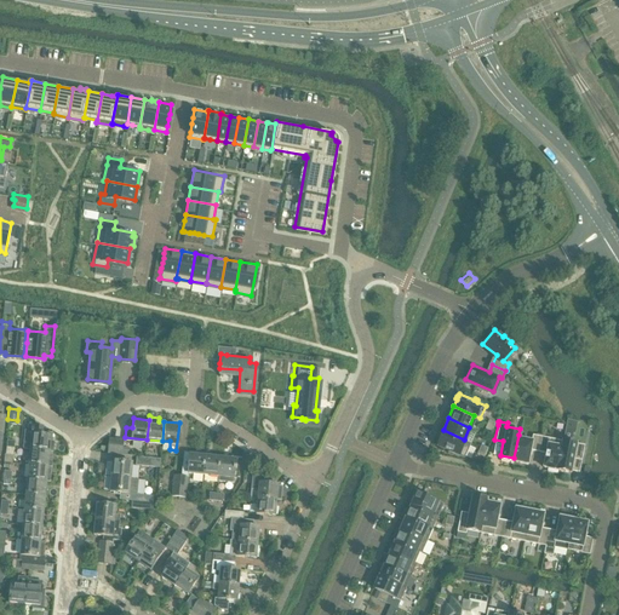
[(29,446),(49,448),(52,448),(53,437),(50,437),(50,434),(52,434),(52,429),(41,427),(43,424),(27,423),(27,431),(23,434),(22,446),(29,446)]
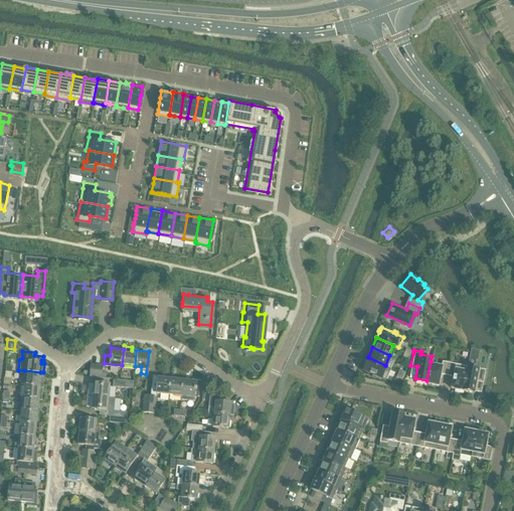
[(385,365),(368,357),(363,368),(371,371),(370,373),(379,377),(380,375),(385,377),(389,367),(385,365)]
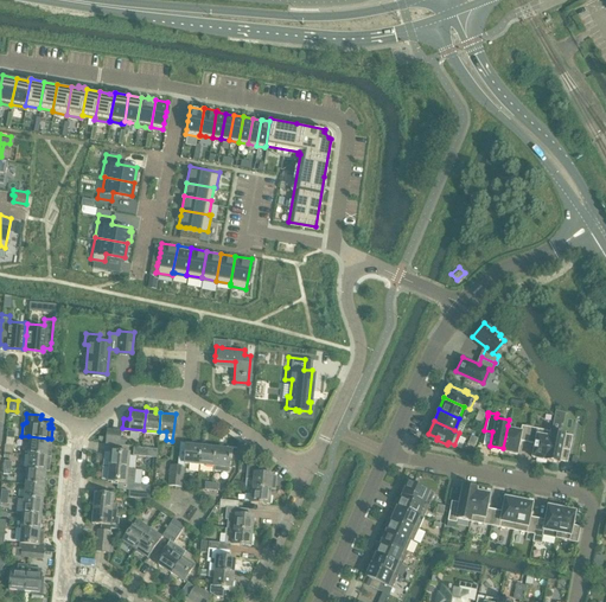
[(527,439),(529,424),(521,422),(520,428),(508,426),(503,448),(516,452),(518,437),(527,439)]
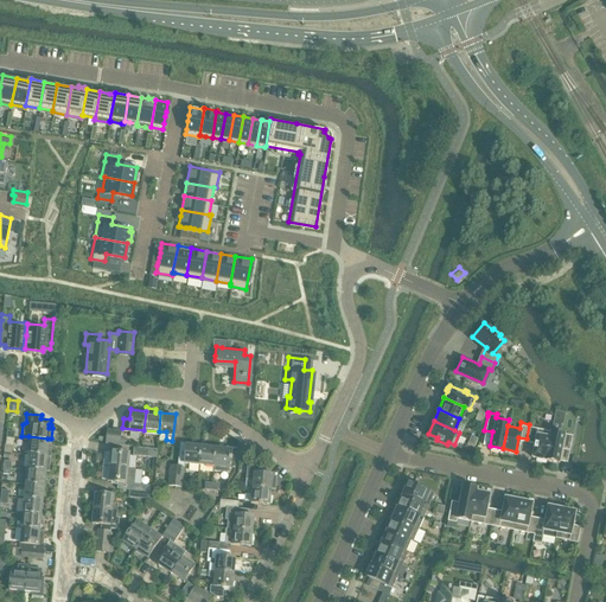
[(529,424),(527,439),(534,440),(533,446),(531,454),(536,455),(535,458),(544,460),(546,456),(544,456),(550,428),(529,424)]
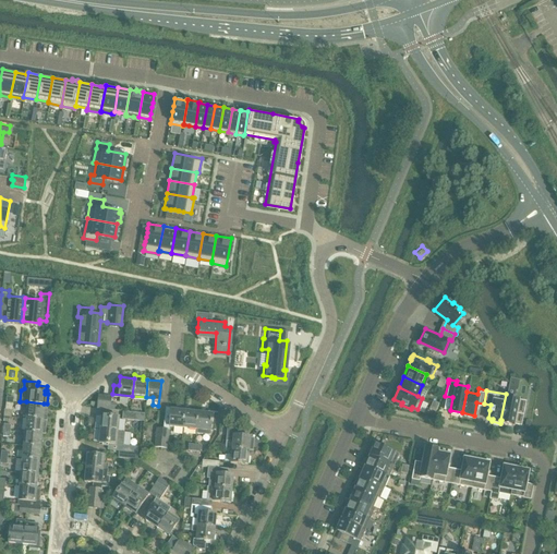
[(500,420),(501,420),(512,423),(513,421),(520,422),(525,398),(506,394),(500,420)]
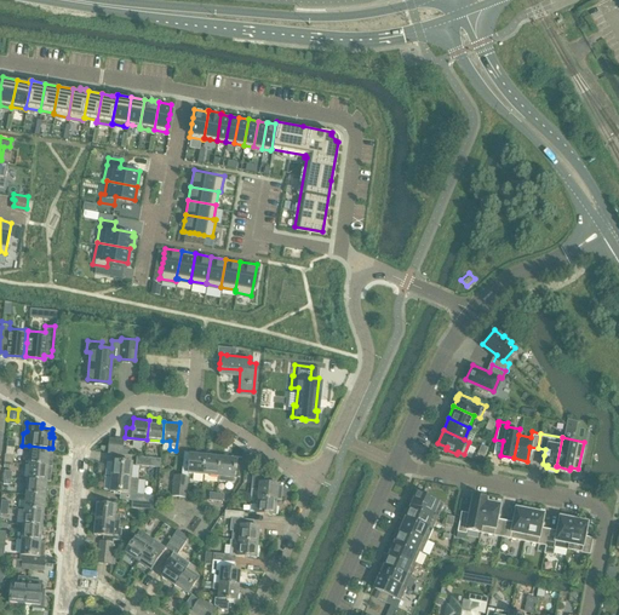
[(50,453),(49,453),(49,448),(29,446),(28,461),(47,463),(49,463),(50,453)]
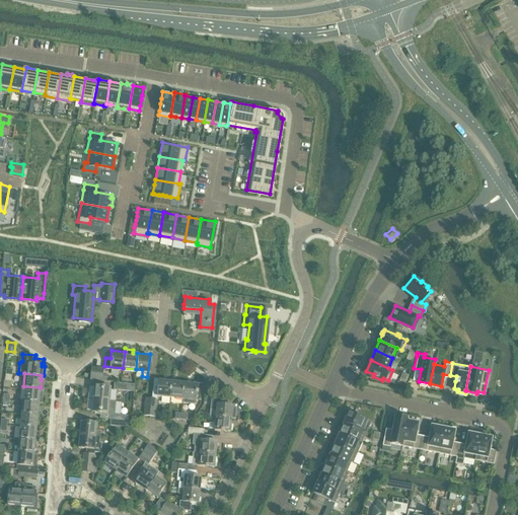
[(169,379),(158,377),(158,379),(153,379),(151,395),(149,413),(155,414),(157,396),(157,393),(169,394),(171,379),(169,379)]
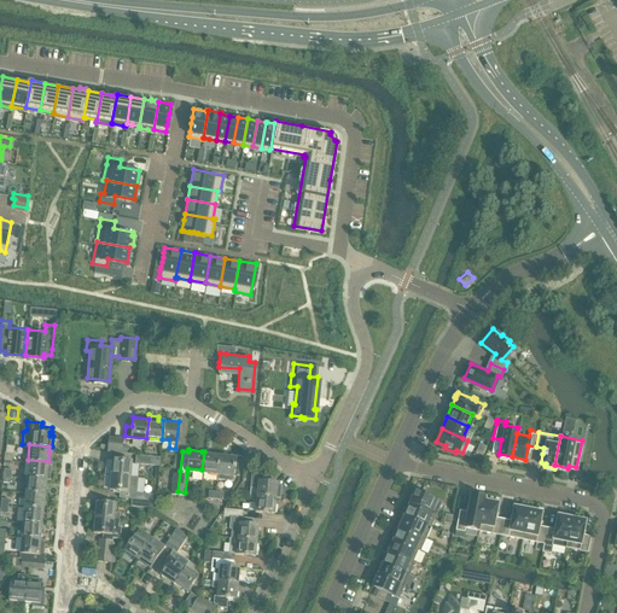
[(135,451),(134,460),(149,461),(150,455),(150,453),(145,453),(135,451)]
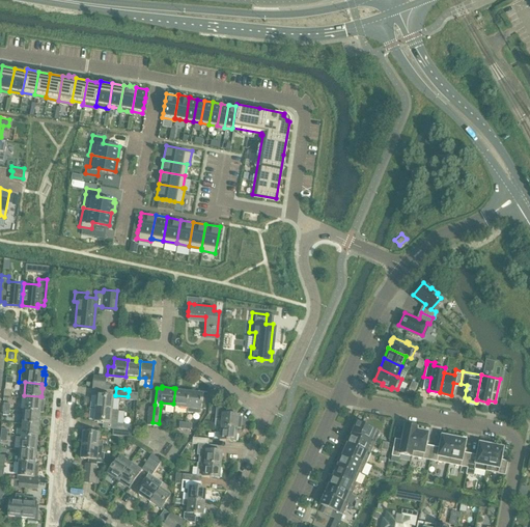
[(175,388),(173,404),(186,406),(188,389),(175,388)]
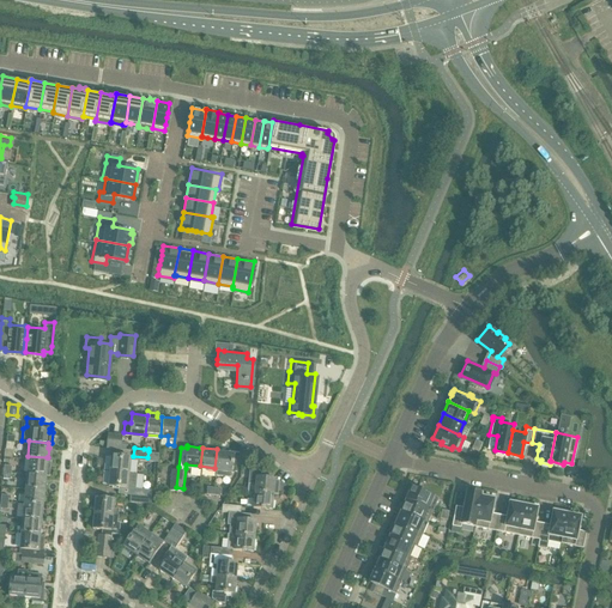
[(217,449),(214,468),(230,469),(232,450),(217,449)]
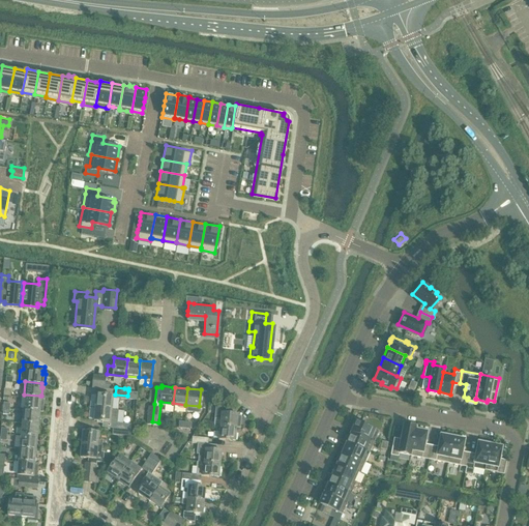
[(113,392),(96,391),(95,405),(112,406),(113,392)]
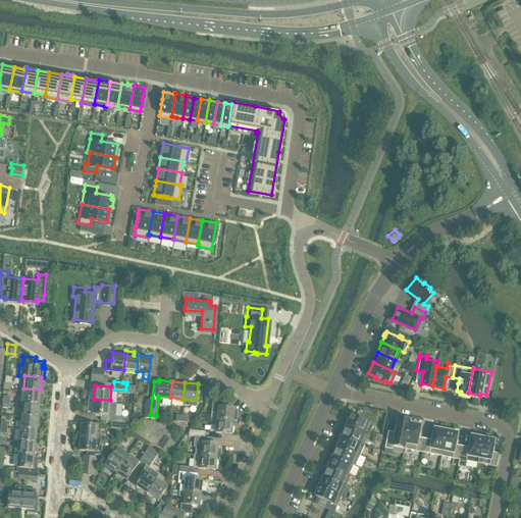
[(41,395),(39,395),(40,390),(23,389),(22,401),(39,403),(39,402),(40,403),(41,395)]
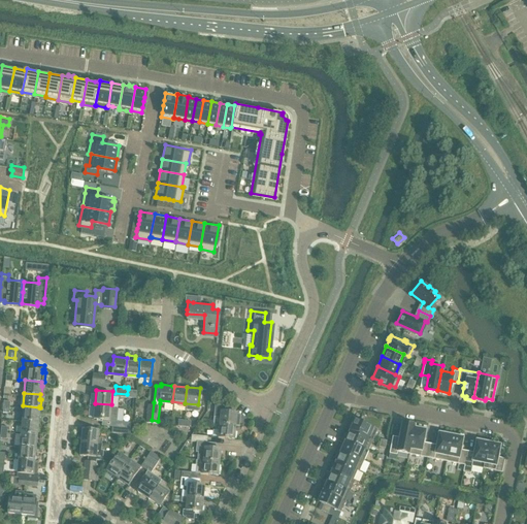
[(109,418),(110,415),(116,416),(117,405),(111,404),(95,403),(93,416),(109,418)]
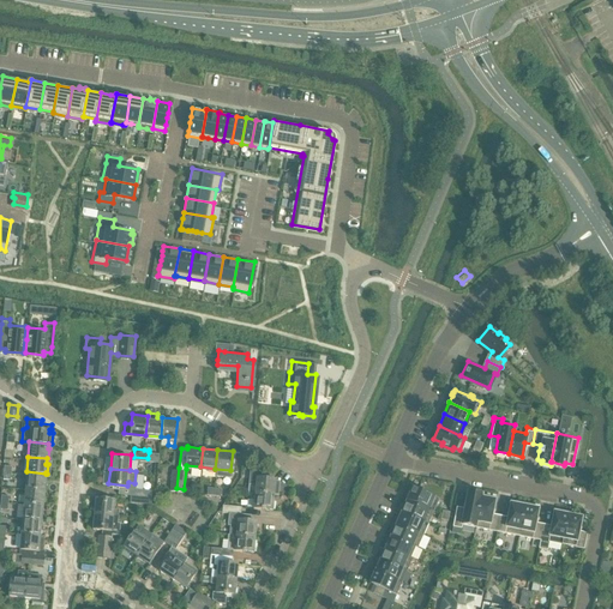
[(25,487),(43,488),(46,474),(26,471),(25,487)]
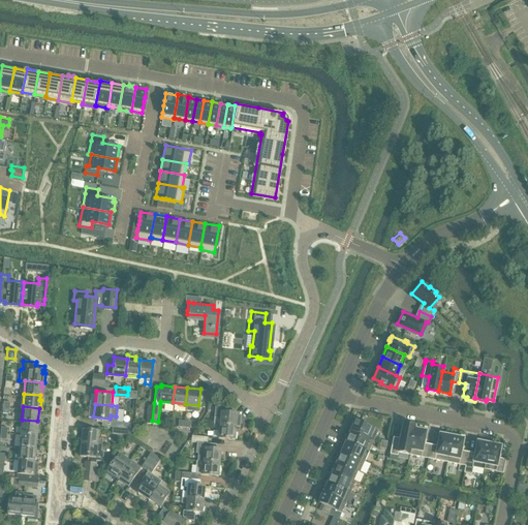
[(236,424),(237,411),(220,409),(219,415),(214,414),(214,422),(218,423),(236,424)]
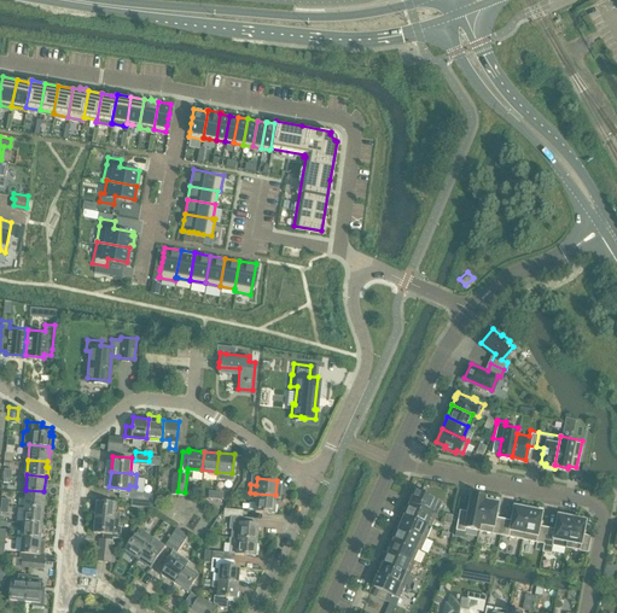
[(409,500),(436,512),(441,498),(415,488),(409,500)]
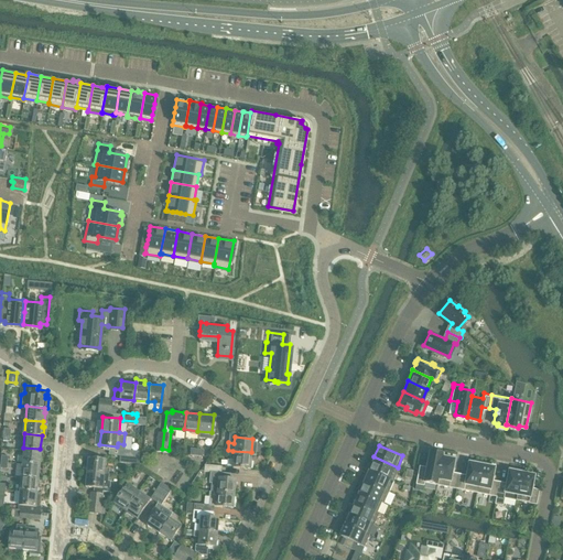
[(22,461),(39,463),(40,449),(23,448),(22,461)]
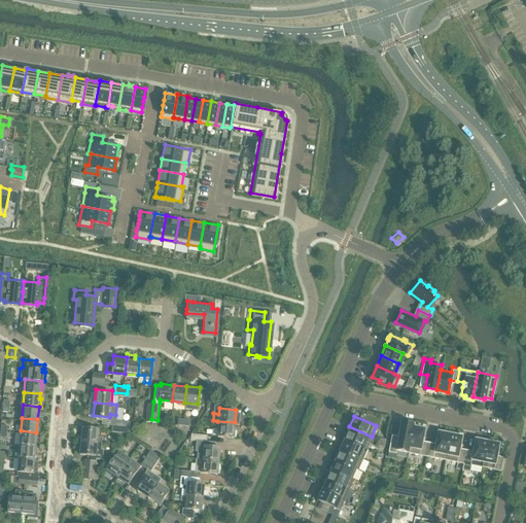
[(407,450),(413,422),(400,419),(397,433),(391,432),(388,449),(395,451),(396,448),(407,450)]
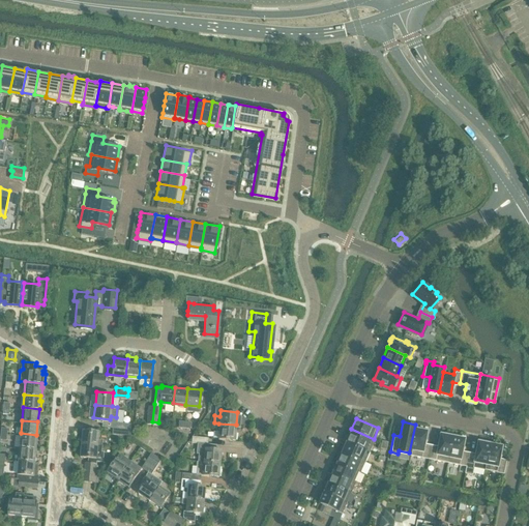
[(214,427),(218,428),(217,436),(234,438),(236,425),(218,424),(214,422),(213,426),(214,427)]
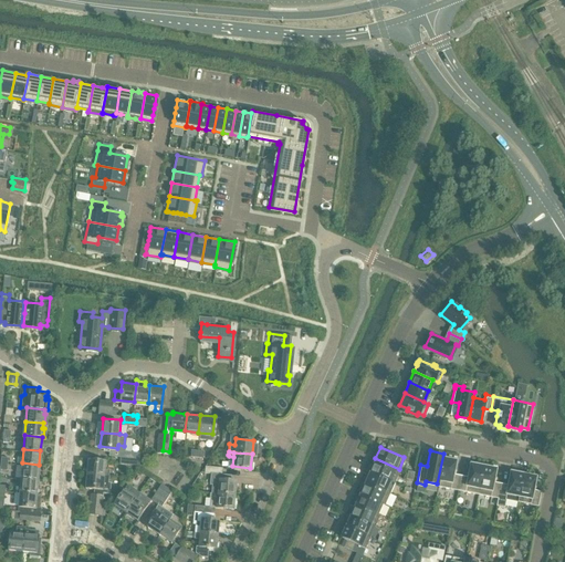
[(443,454),(437,484),(458,487),(460,472),(453,471),(456,458),(451,457),(451,455),(443,454)]
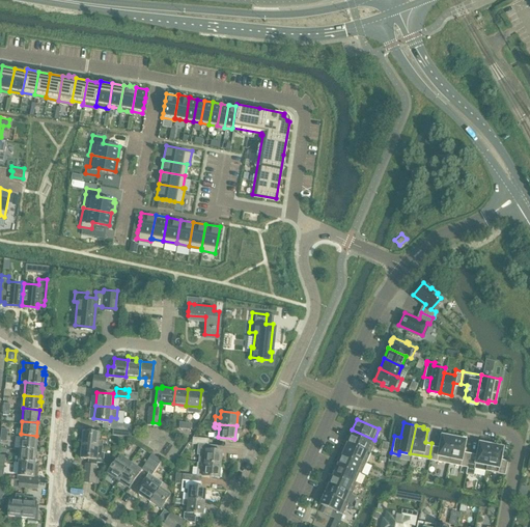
[(98,437),(99,435),(99,430),(84,428),(83,442),(102,444),(103,438),(98,437)]
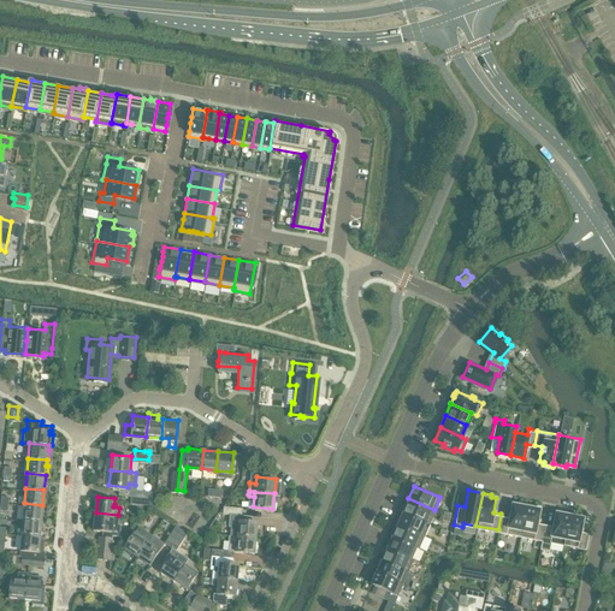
[(403,510),(424,520),(429,522),(435,510),(408,498),(408,499),(403,510)]
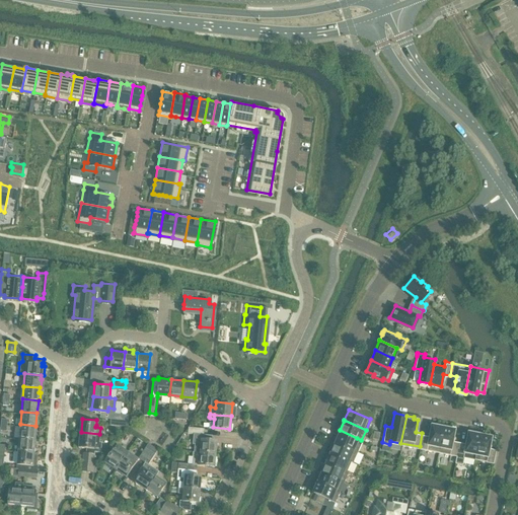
[(422,433),(420,446),(438,450),(443,423),(436,421),(435,424),(431,423),(429,434),(422,433)]
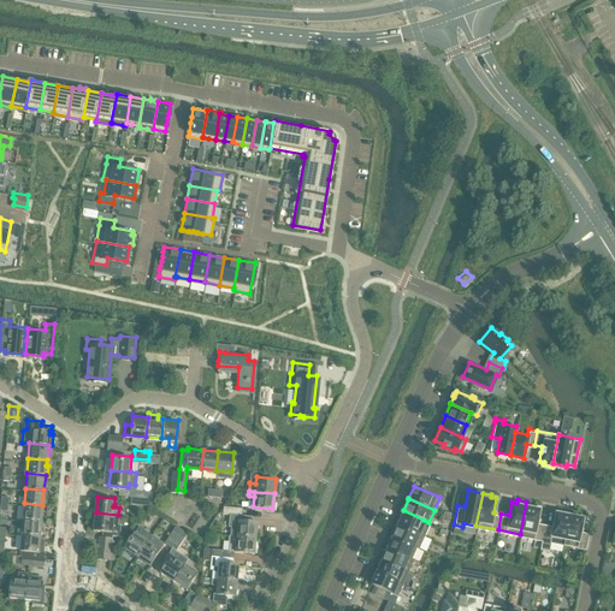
[(526,502),(520,534),(542,539),(544,522),(537,521),(540,504),(526,502)]
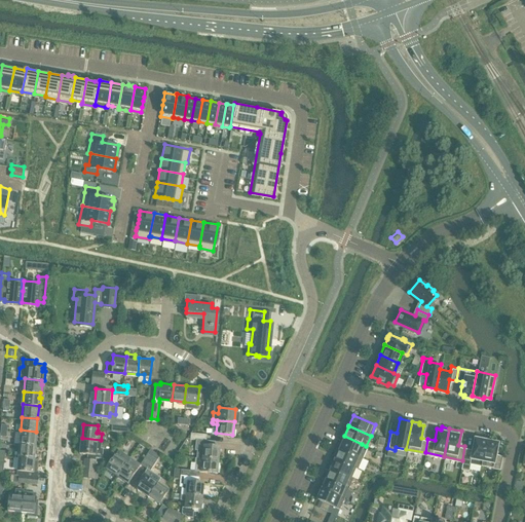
[(19,443),(35,444),(36,432),(21,430),(19,443)]
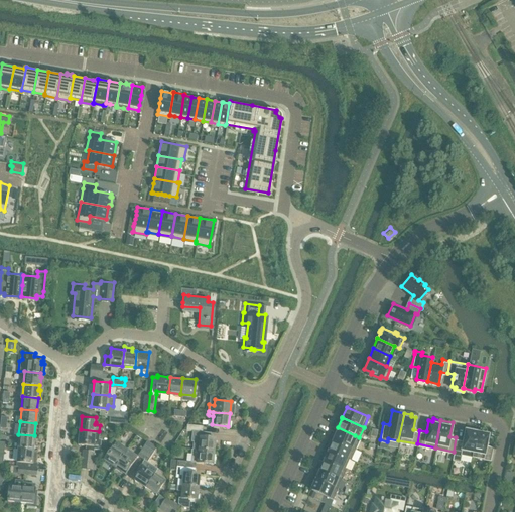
[(456,437),(454,452),(452,458),(460,460),(461,453),(472,455),(477,427),(466,425),(463,439),(456,437)]
